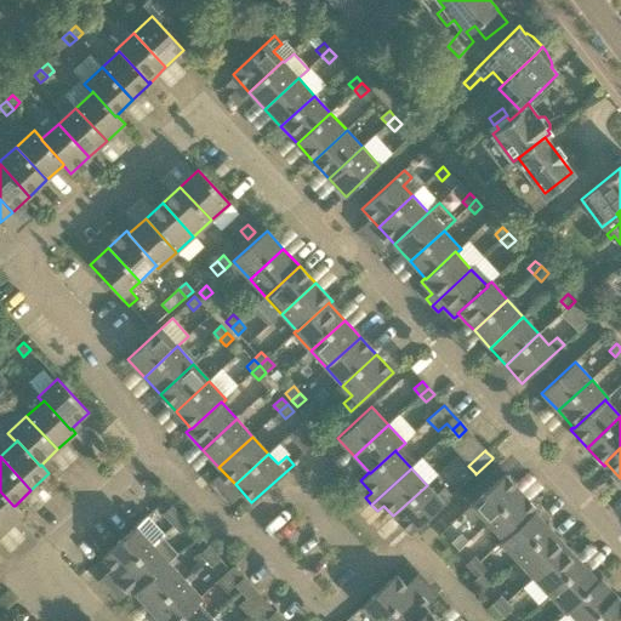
[(468,519),(471,522),(479,513),(488,524),(522,493),(505,474),(463,513),(468,519)]
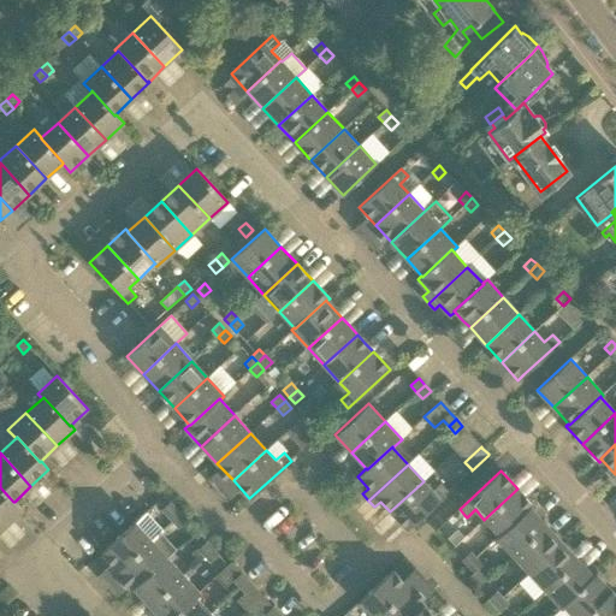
[(390,511),(407,529),(410,526),(448,492),(440,484),(432,491),(424,481),(390,511)]
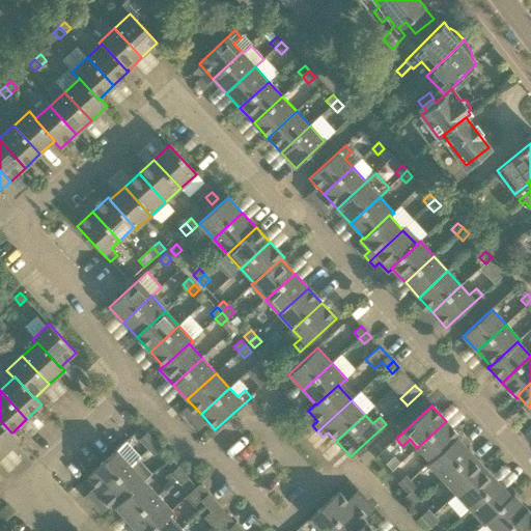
[(20,440),(12,432),(11,432),(0,420),(0,449),(4,454),(20,440)]
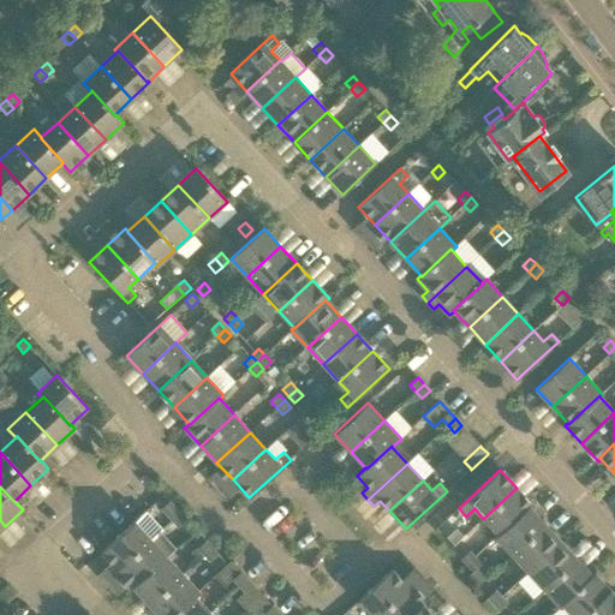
[(499,535),(499,536),(530,507),(531,508),(533,506),(517,488),(483,519),(499,535)]
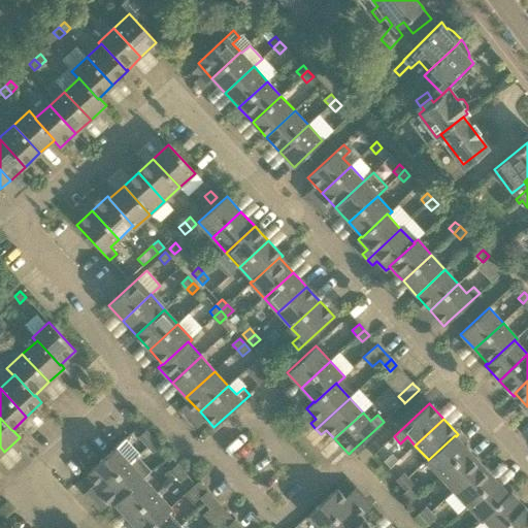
[(155,440),(146,431),(145,430),(138,436),(149,447),(155,440)]
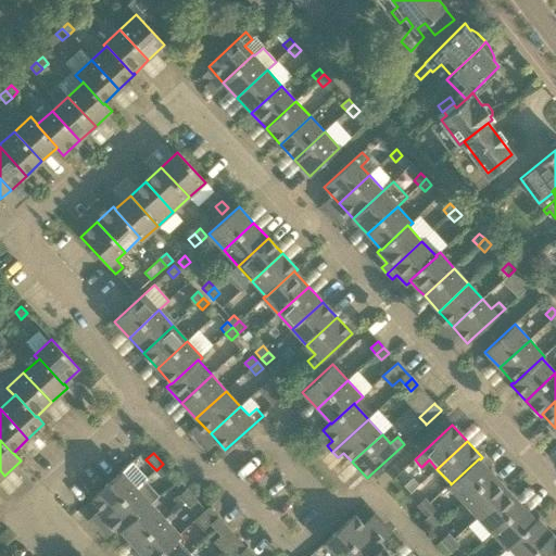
[(493,474),(480,459),(479,458),(451,484),(451,483),(449,485),(464,502),(493,474)]
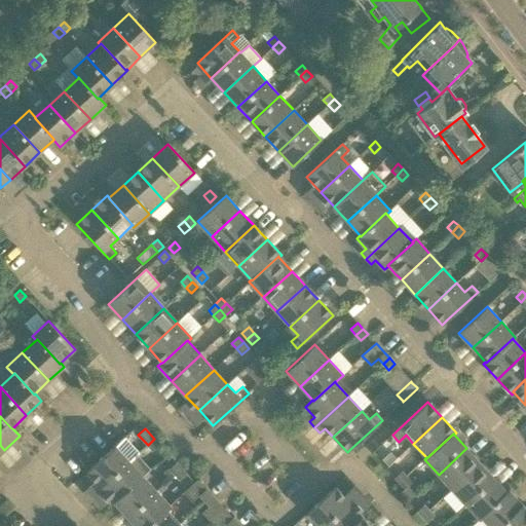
[(392,435),(385,442),(389,446),(397,440),(392,435)]
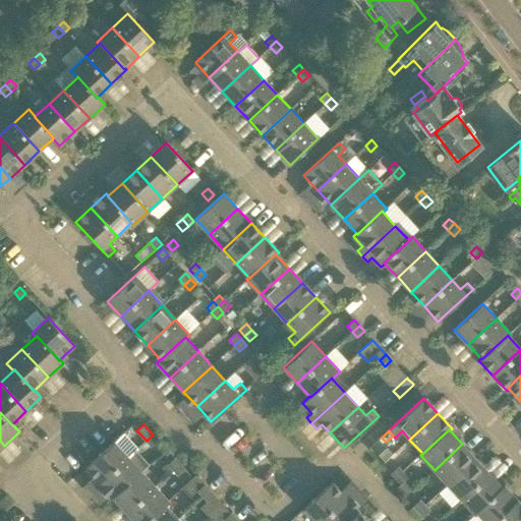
[(87,468),(100,482),(100,483),(128,457),(129,458),(138,449),(124,433),(87,468)]
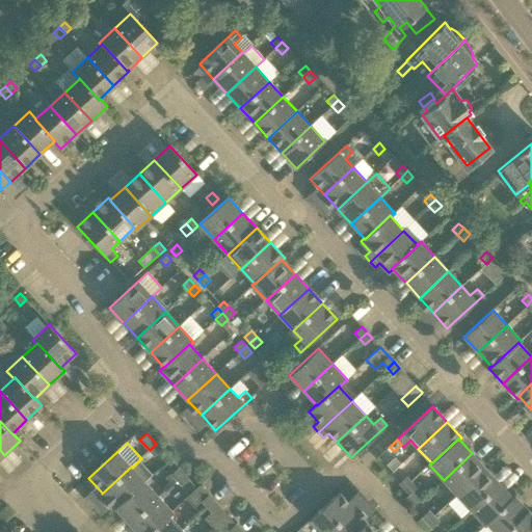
[(155,456),(161,450),(156,444),(150,450),(155,456)]
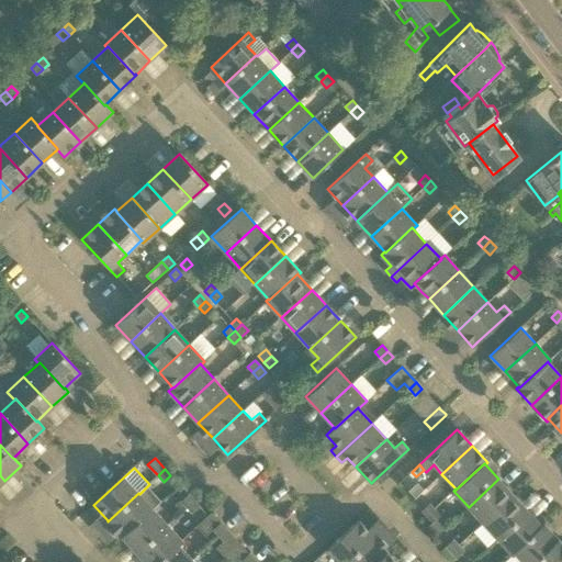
[(514,495),(498,479),(469,507),(483,523),(514,495)]
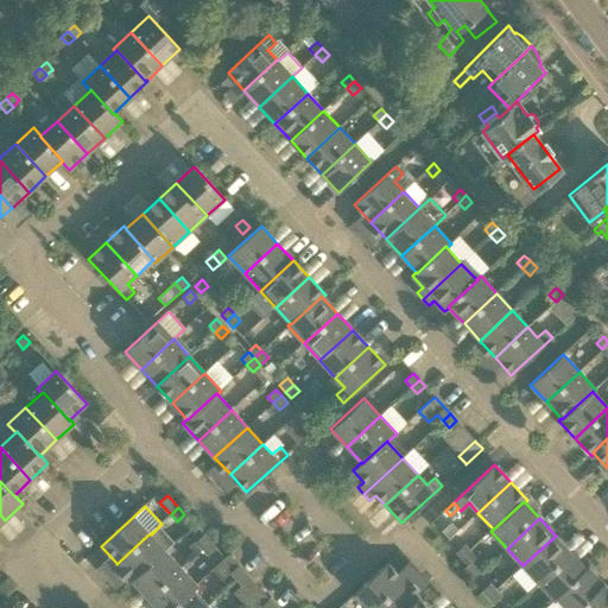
[(165,551),(151,534),(150,533),(116,564),(133,581),(165,551)]
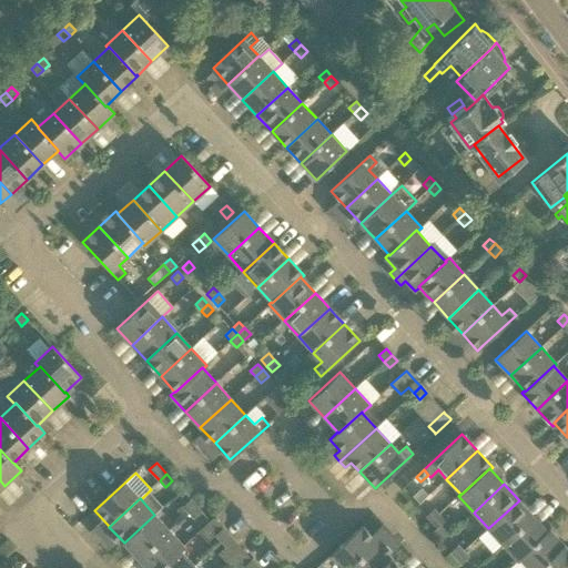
[(189,513),(195,506),(190,499),(183,506),(189,513)]
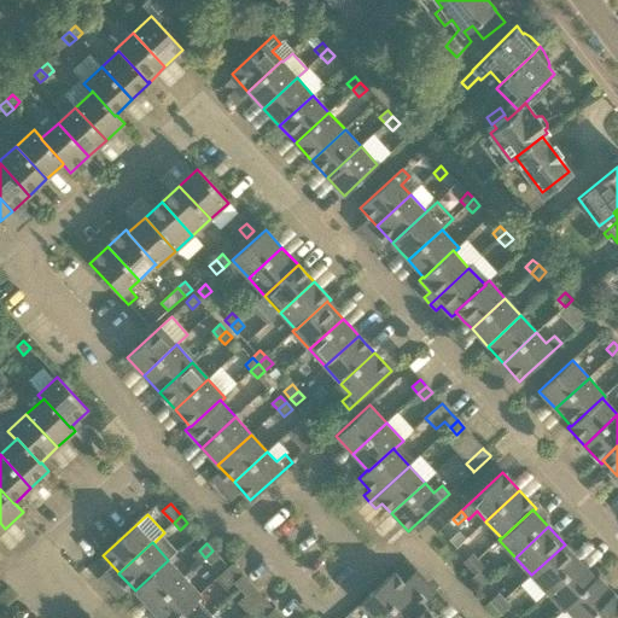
[(547,592),(581,561),(565,544),(531,575),(547,592)]
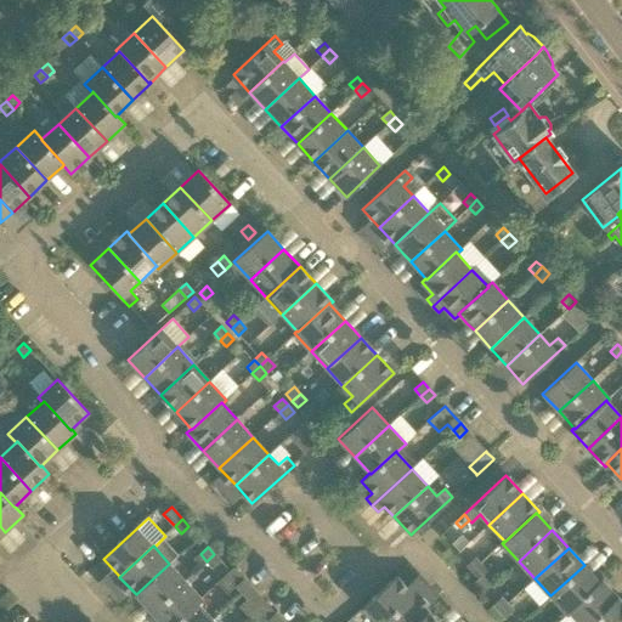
[(213,567),(220,560),(214,554),(207,561),(213,567)]
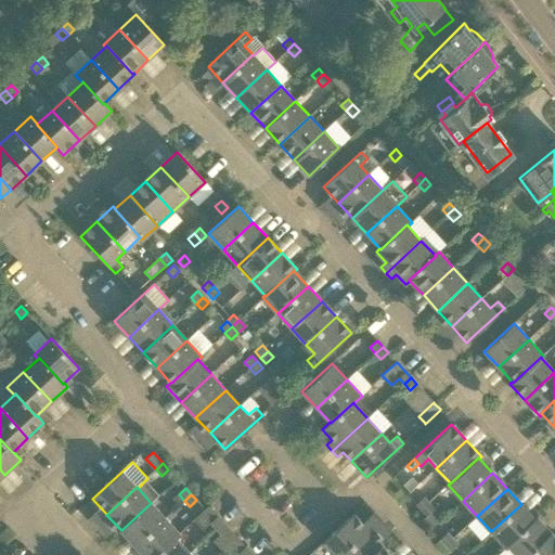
[(422,510),(429,503),(423,498),(416,504),(422,510)]
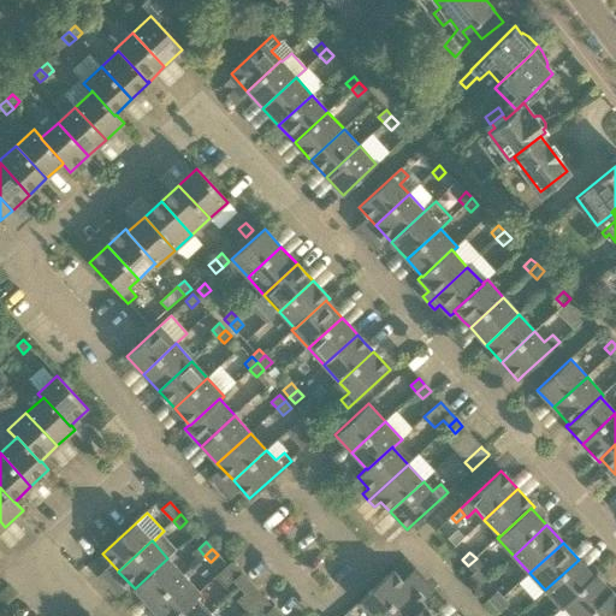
[(167,558),(135,588),(150,606),(184,575),(167,558)]
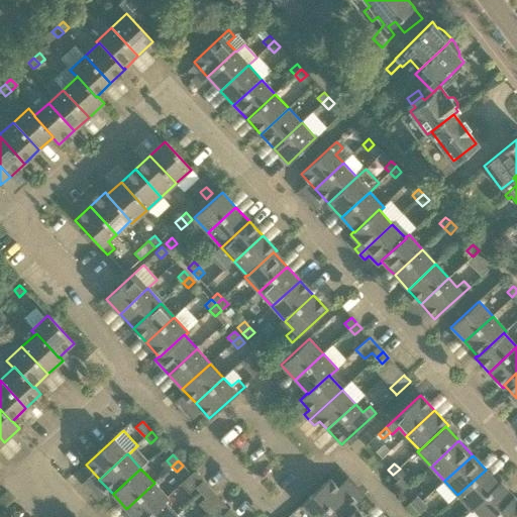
[(398,481),(401,478),(405,475),(400,469),(393,475),(398,481)]
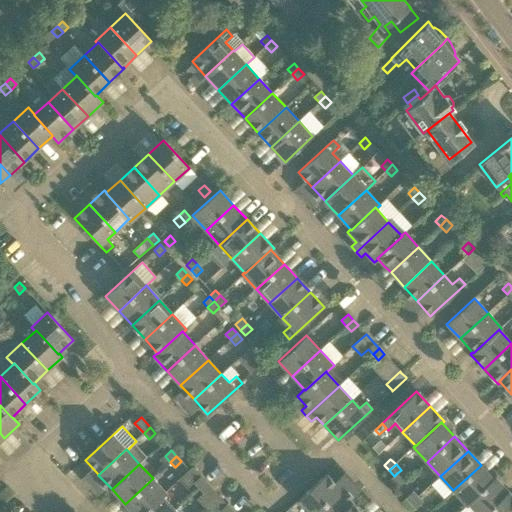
[(467,505),(468,504),(468,503),(494,479),(493,478),(481,465),(453,490),(467,505)]
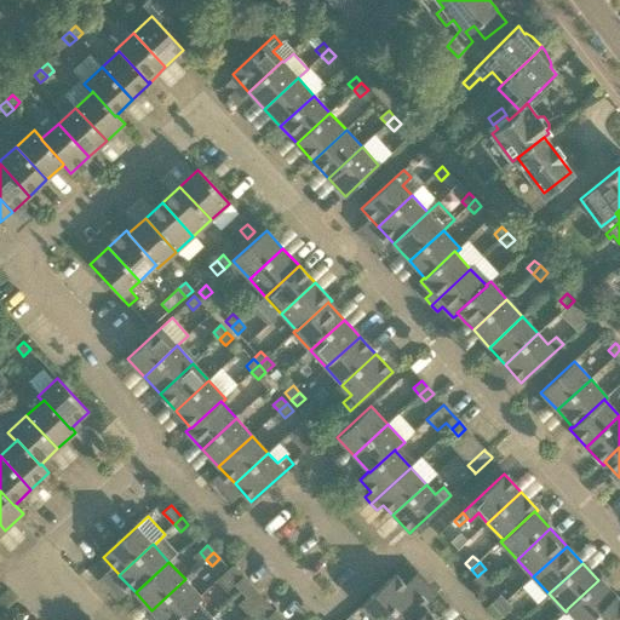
[(481,591),(491,584),(481,573),(477,577),(471,581),(476,585),(481,591)]
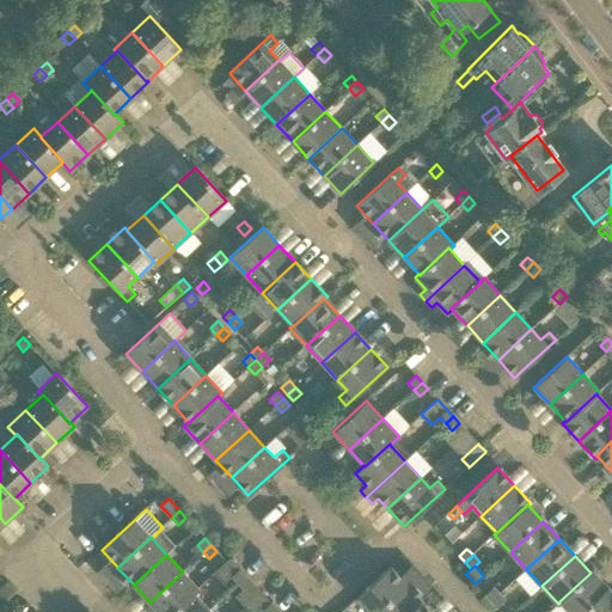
[(369,611),(377,611),(407,585),(391,567),(357,598),(369,611)]
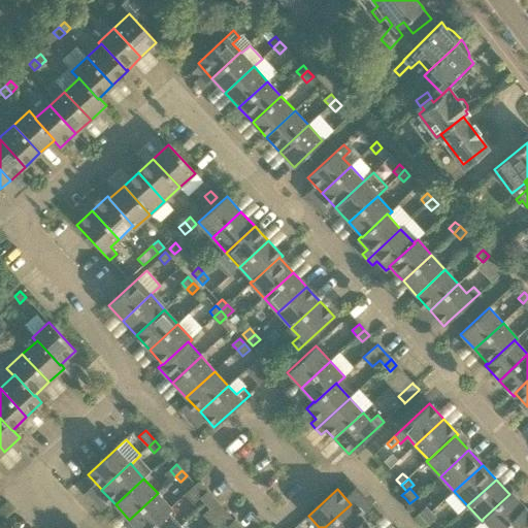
[(205,503),(212,497),(207,491),(200,497),(205,503)]
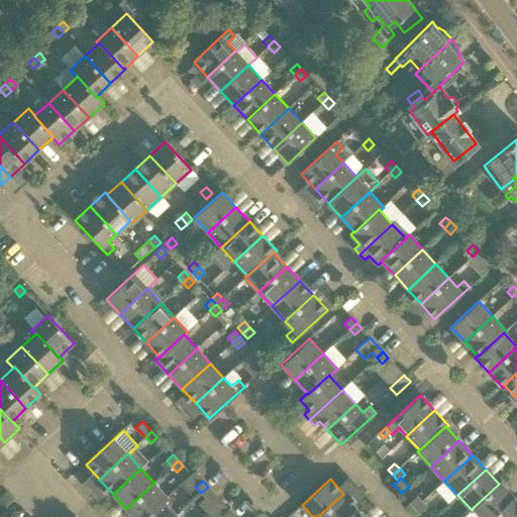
[(491,516),(514,496),(508,490),(500,481),(498,483),(499,484),(473,508),(473,509),(474,508),(481,516),(491,516)]
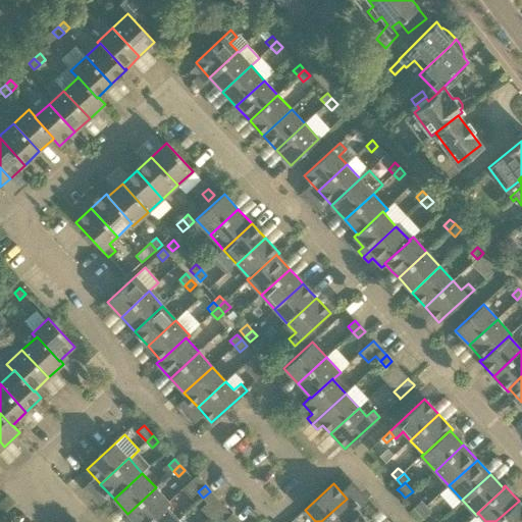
[(127,514),(135,521),(147,521),(165,506),(166,506),(169,503),(156,487),(127,514)]
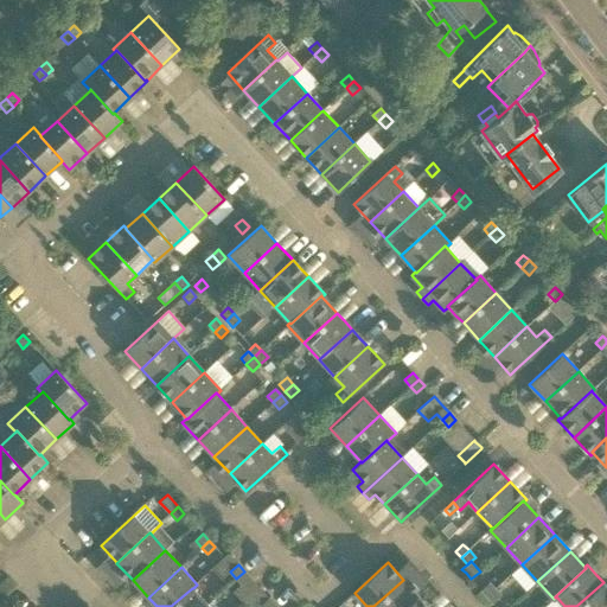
[(242,585),(250,577),(244,572),(236,579),(242,585)]
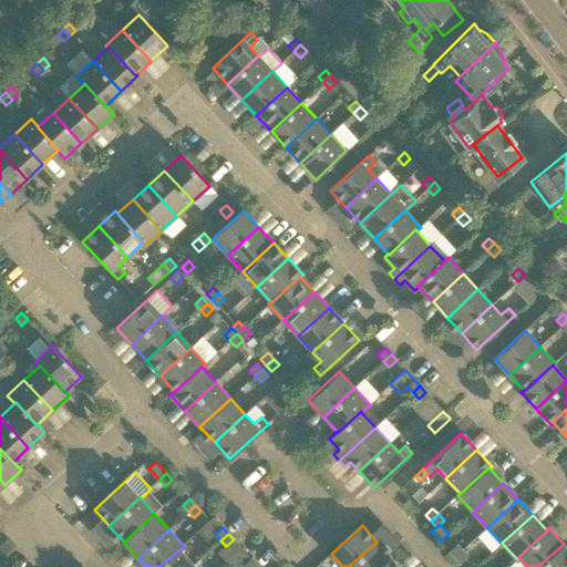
[(381,566),(392,558),(388,554),(377,542),(349,566),(381,566)]
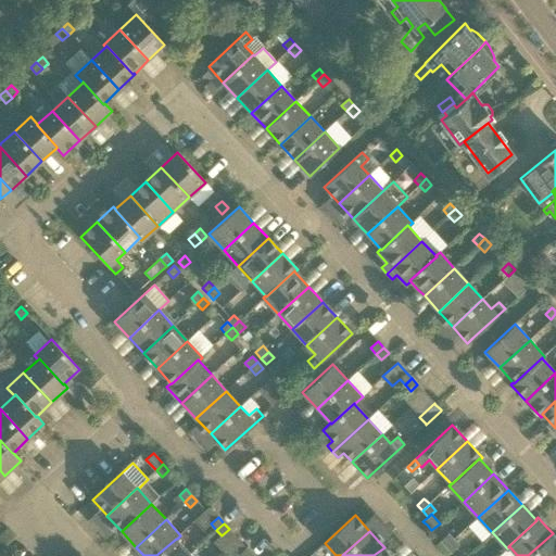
[(446,546),(454,540),(447,533),(441,540),(446,546)]
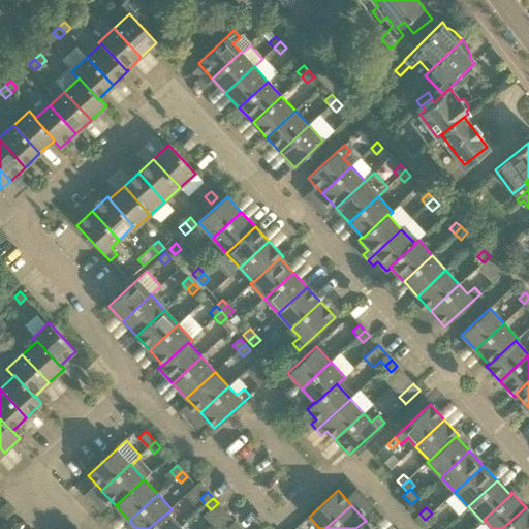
[(528,528),(528,510),(526,507),(502,528),(528,528)]
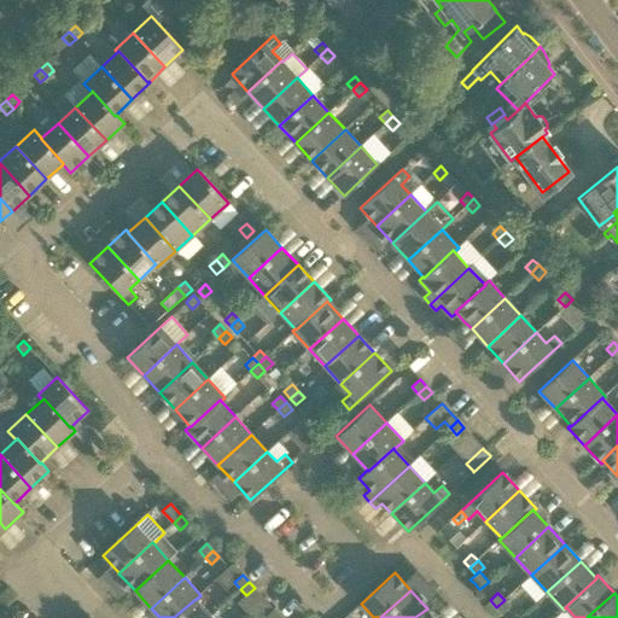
[(208,617),(211,616),(197,599),(196,599),(174,617),(208,617)]
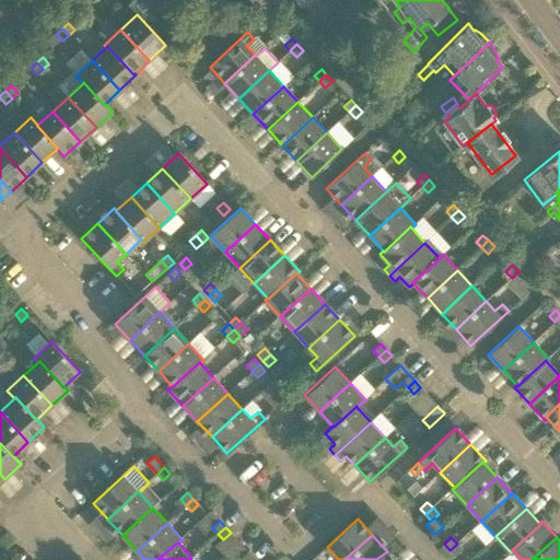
[(450,550),(455,557),(463,549),(457,544),(450,550)]
